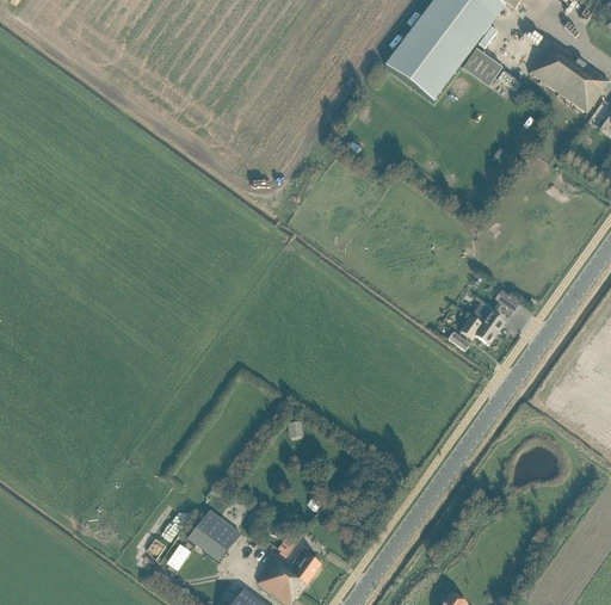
[(433,0),(386,63),(433,99),(506,5),(500,0),(433,0)]
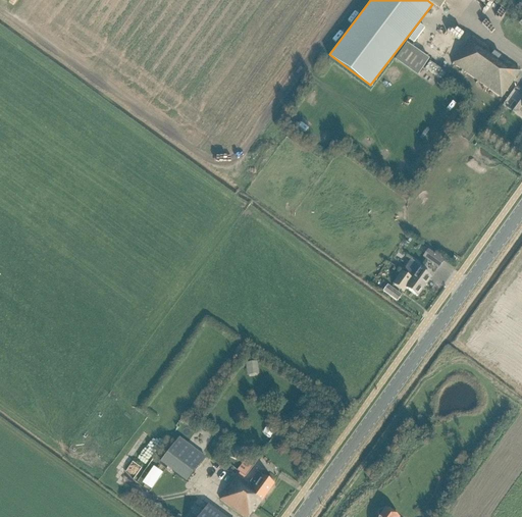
[(472,34),(453,60),(501,95),(520,68),(472,34)]
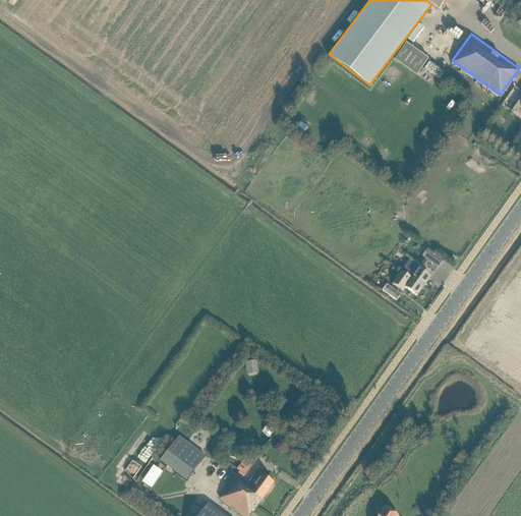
[(405,39),(394,56),(416,71),(427,55),(405,39)]
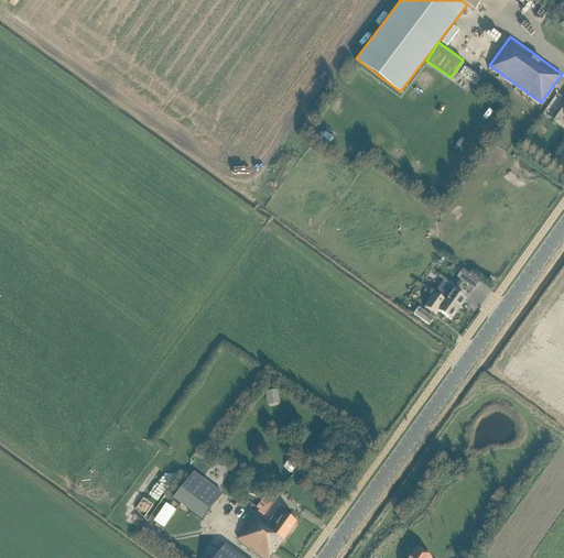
[(474,80),(479,73),(464,63),(458,69),(474,80)]
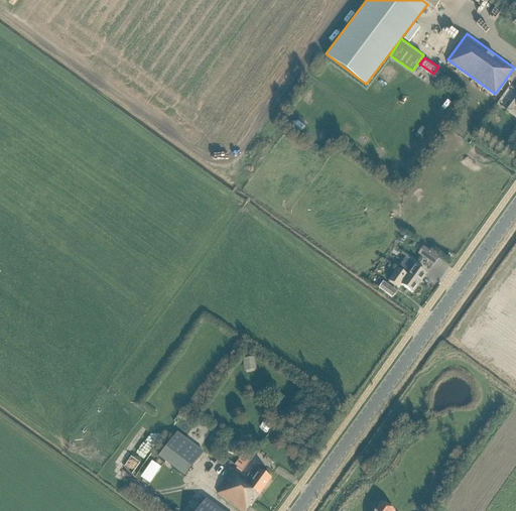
[(515,114),(515,93),(506,107),(515,114)]
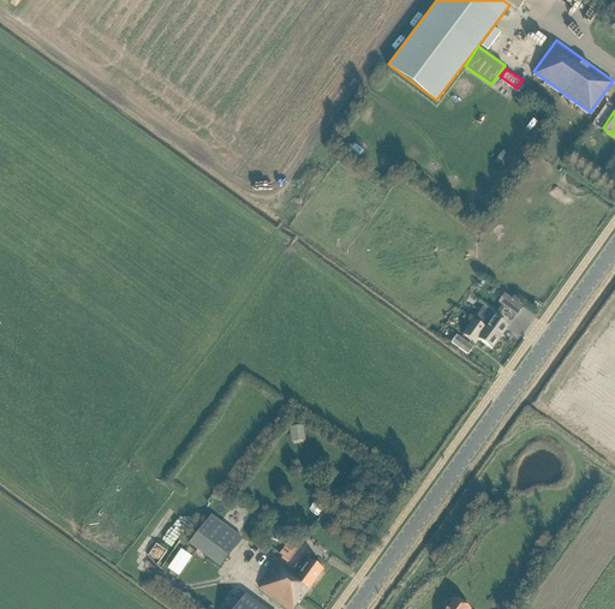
[(505,292),(500,298),(515,310),(520,303),(505,292)]
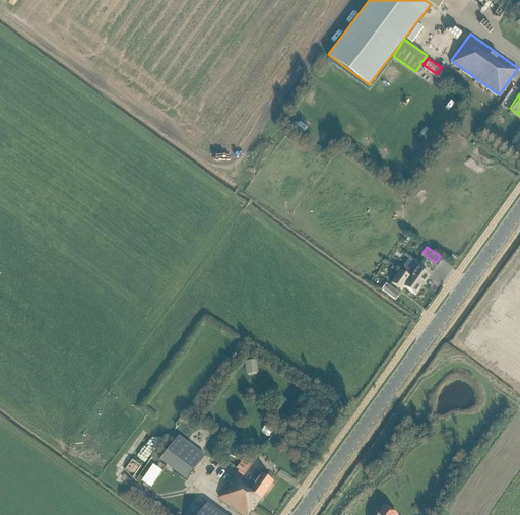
[(404,262),(400,266),(423,282),(429,273),(416,264),(418,262),(408,255),(404,262)]
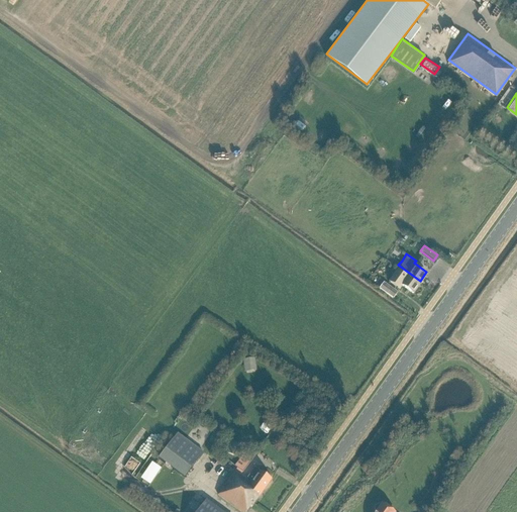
[(420,281),(398,265),(389,277),(399,285),(402,282),(413,290),(420,281)]
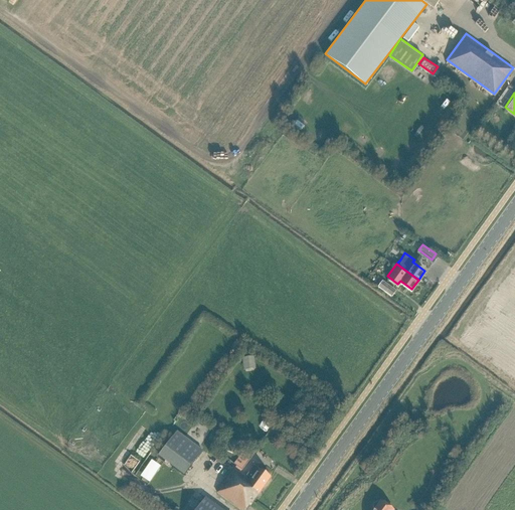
[(382,278),(378,284),(391,293),(395,287),(382,278)]
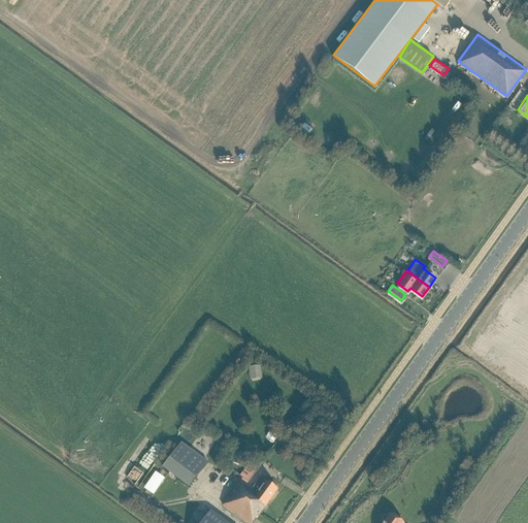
[(157,436),(140,460),(149,465),(165,443),(157,436)]
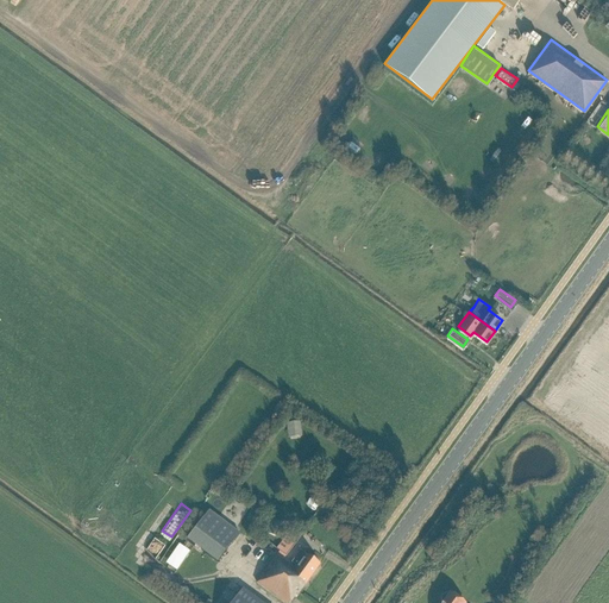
[(217,557),(238,528),(209,507),(188,535),(217,557)]
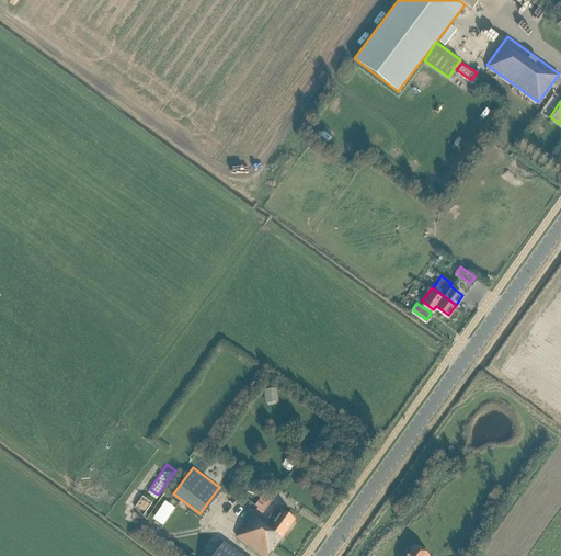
[(254,534),(267,517),(262,512),(278,490),(270,483),(255,502),(259,505),(237,534),(265,555),(271,546),(254,534)]
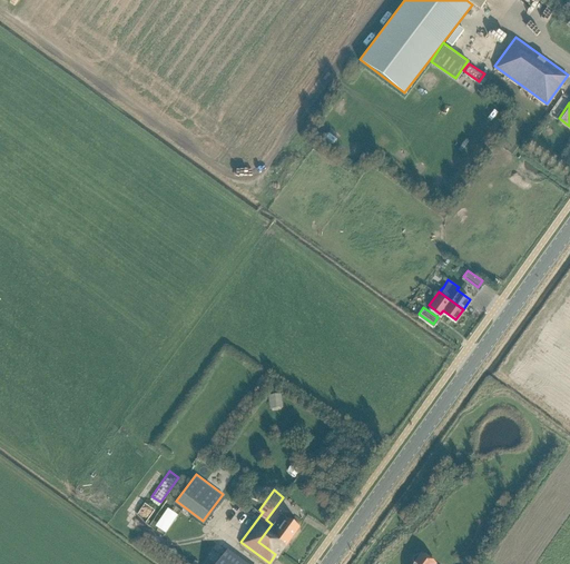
[(281,512),(272,524),(258,542),(275,554),(277,556),(300,525),(281,512)]
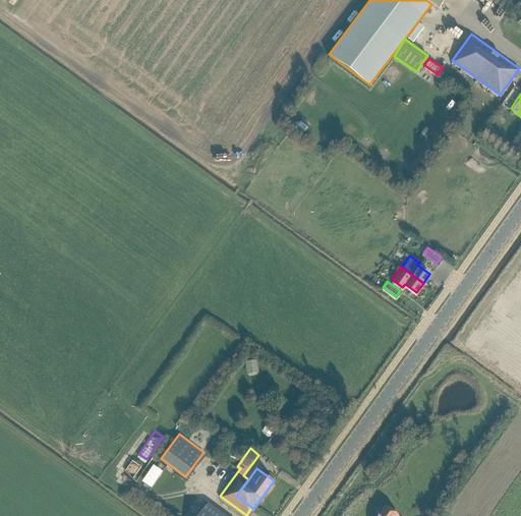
[(228,515),(208,501),(196,515),(228,515)]
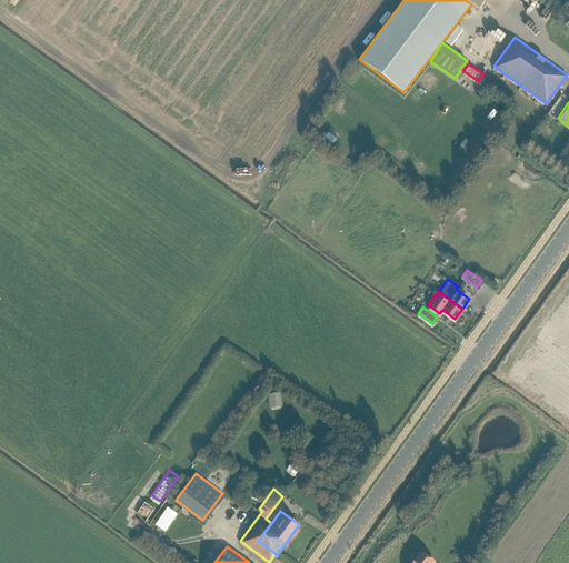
[(413,560),(410,562),(433,562),(435,561),(420,551),(419,552),(417,552),(415,552),(413,553),(412,555),(412,558),(413,560)]
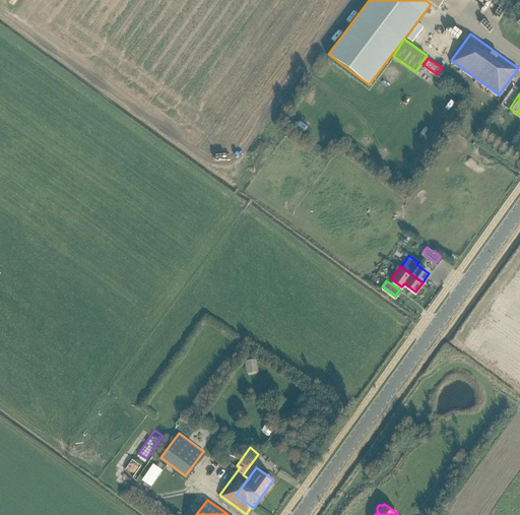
All buildings are outlined.
